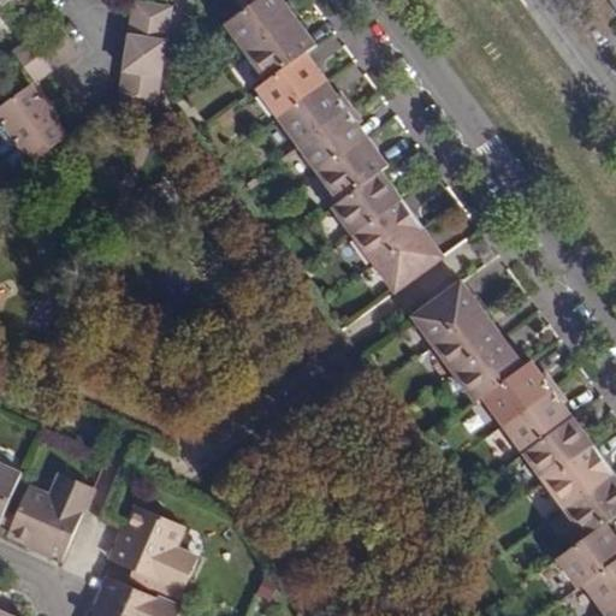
[(283,9),(276,0),(268,0),(261,5),(249,13),(231,27),(252,54),(301,21),(291,7),(289,4),(283,9)]
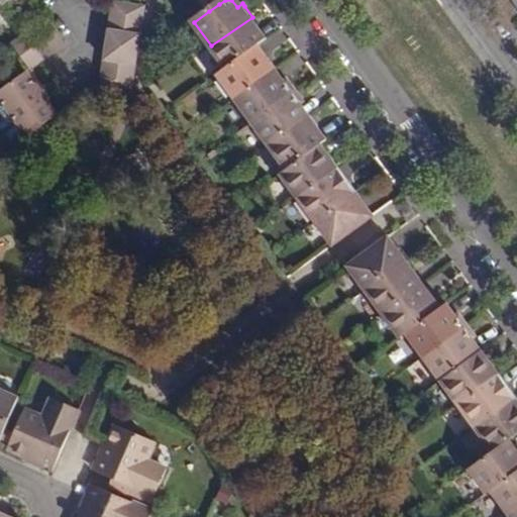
[(219,4),(216,0),(201,0),(209,11),(219,4)]
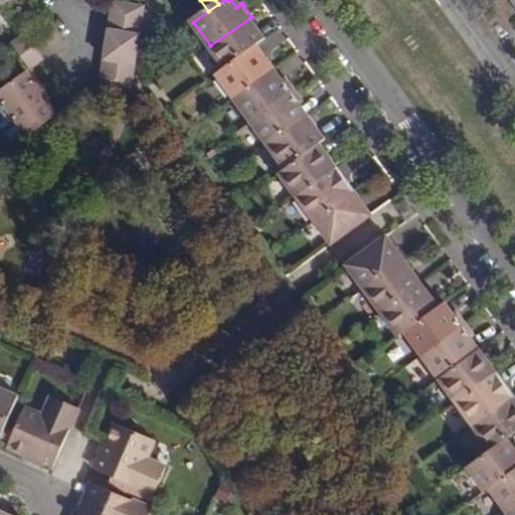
[(97,91),(128,95),(141,7),(112,3),(97,91)]
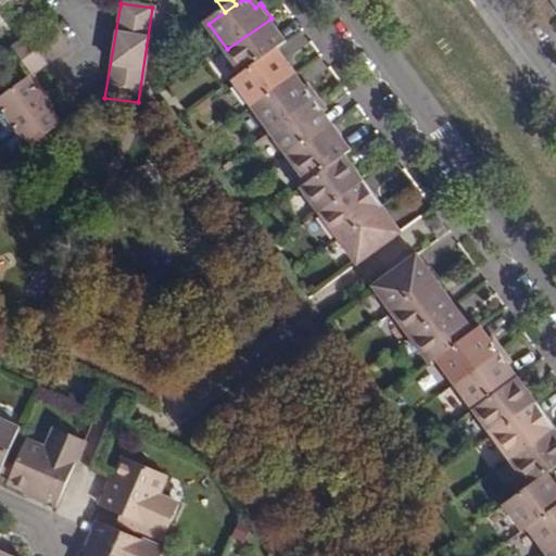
[(263,7),(272,19),(275,16),(267,3),(263,7)]
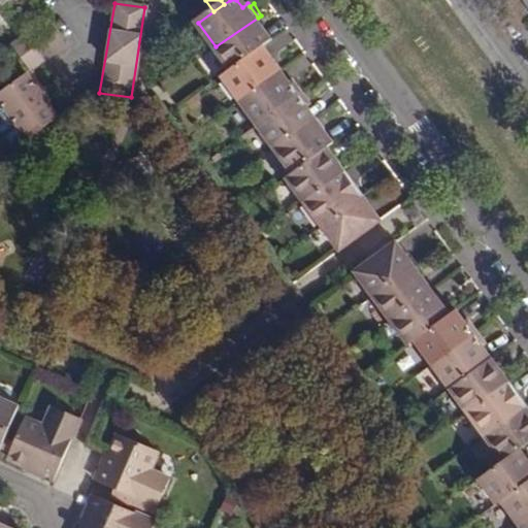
[(261,15),(258,18),(266,30),(269,27),(261,15)]
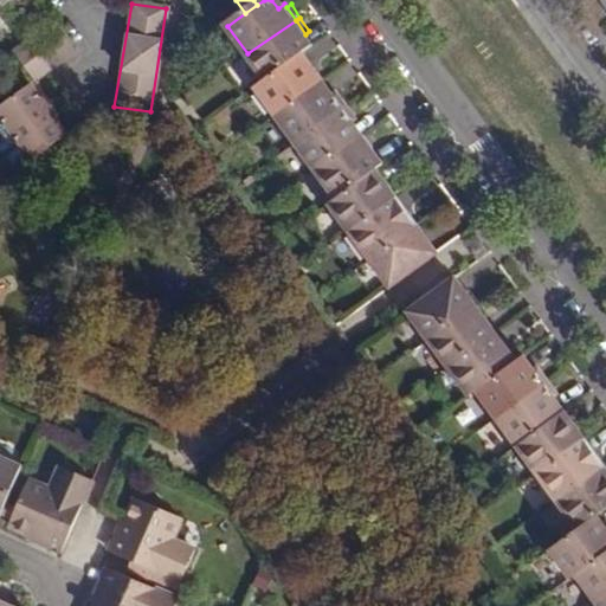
[(305,34),(296,20),(247,53),(269,83),(302,59),(307,56),(310,53),(301,40),(305,34)]
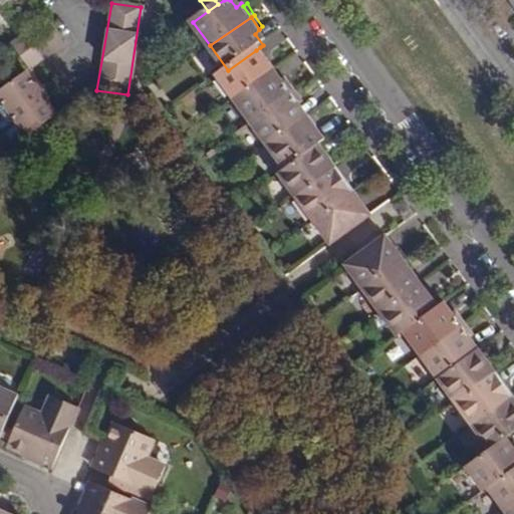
[(47,19),(22,37),(39,60),(63,42),(47,19)]
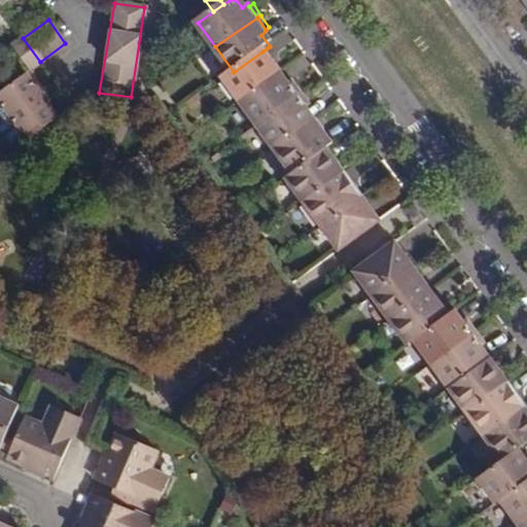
[(275,42),(266,30),(261,35),(270,46),(275,42)]
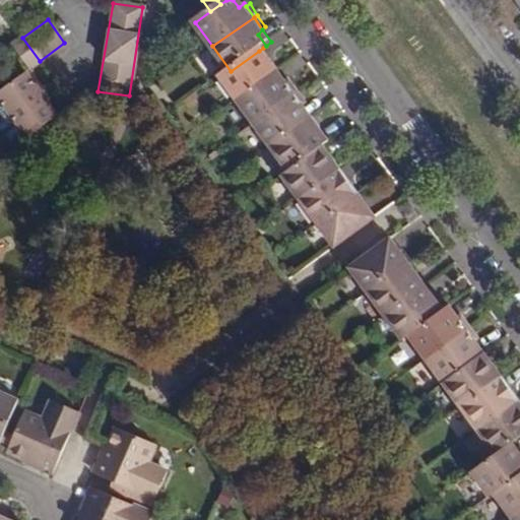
[(40,61),(22,38),(10,47),(27,70),(40,61)]
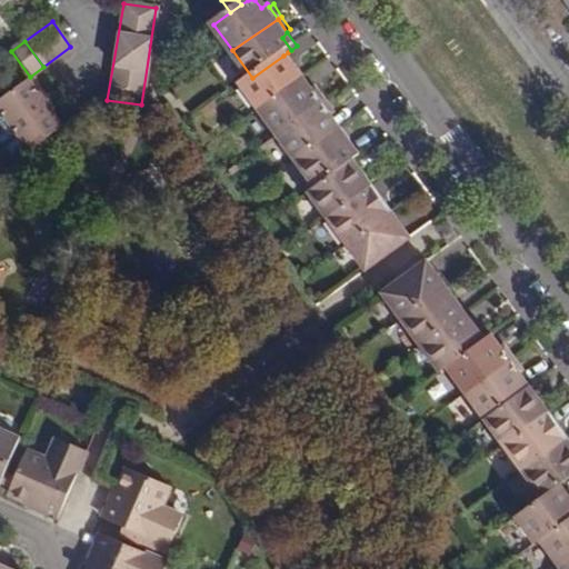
[(297,63),(288,52),(283,56),(291,68),(297,63)]
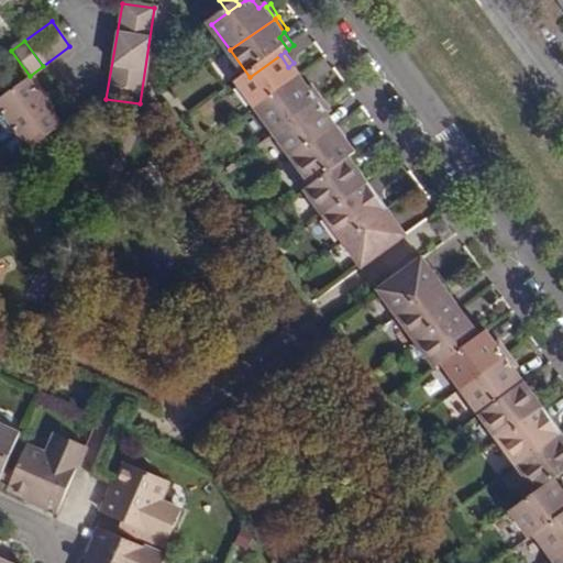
[(241,83),(260,109),(298,81),(304,77),(294,63),(288,67),(280,55),(250,77),(241,83)]
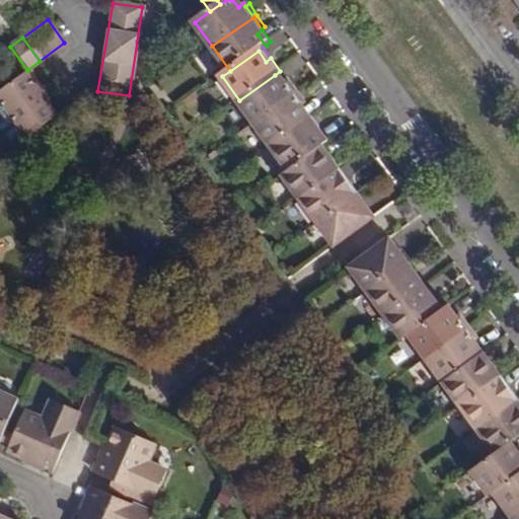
[(287,81),(280,71),(275,75),(282,84),(287,81)]
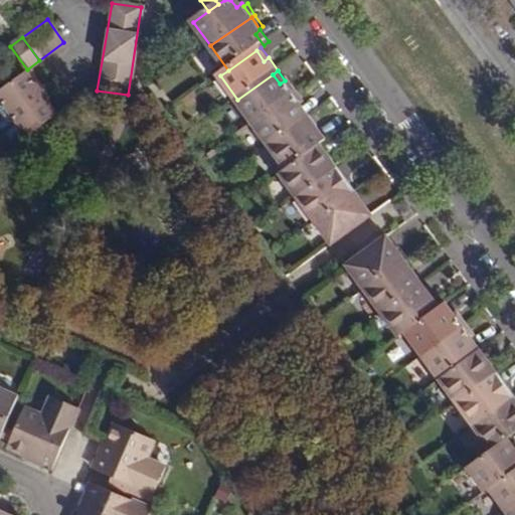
[(22,72),(0,89),(0,105),(24,139),(25,139),(55,117),(22,72)]
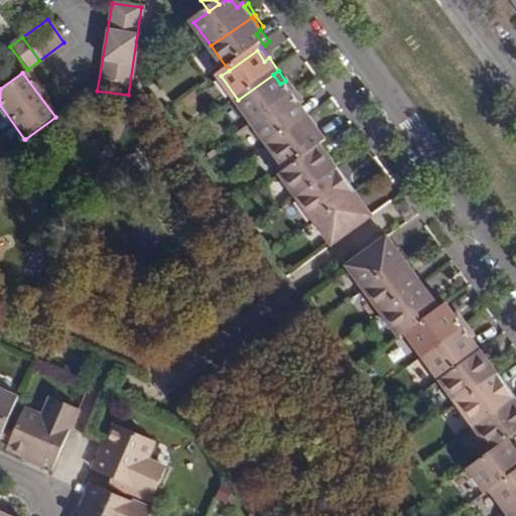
[(273,75),(238,100),(255,123),(295,94),(285,81),(280,84),(273,75)]
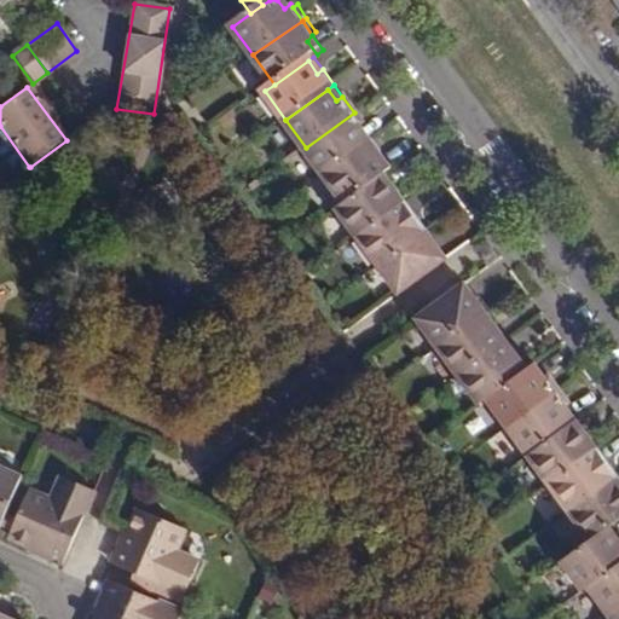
[(342,97),(354,113),(358,110),(347,94),(342,97)]
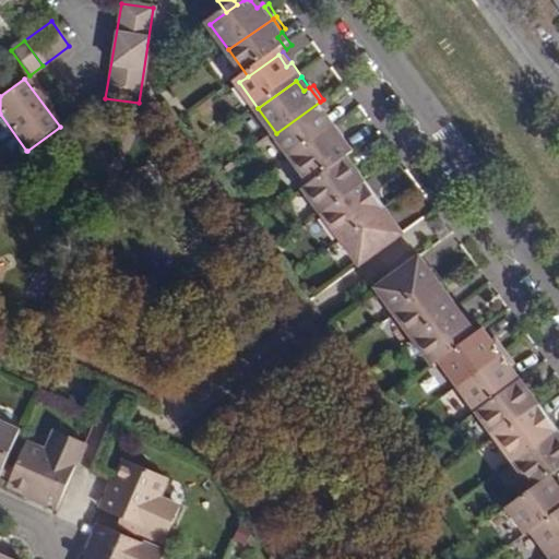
[(333,113),(323,99),(320,102),(329,115),(333,113)]
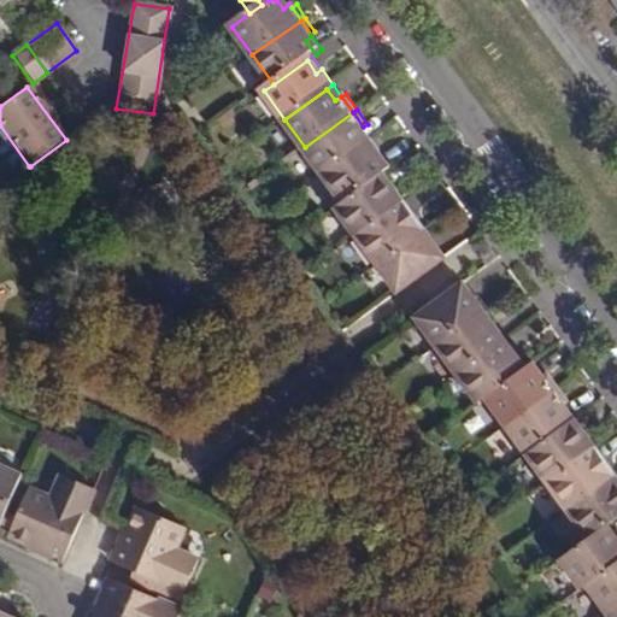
[(363,127),(353,112),(305,147),(324,174),(365,145),(357,133),(363,127)]
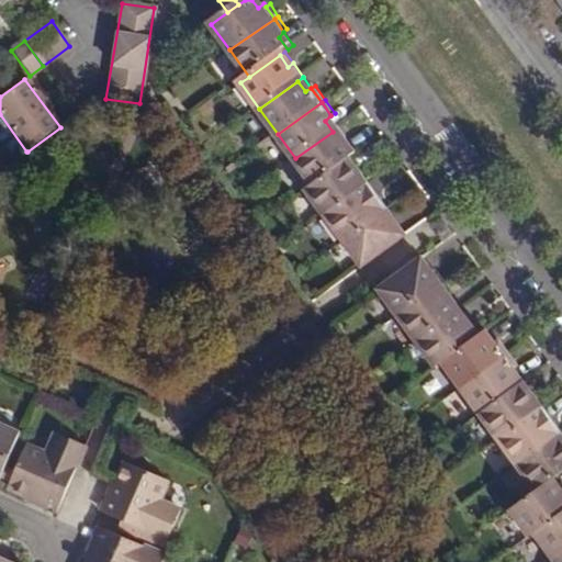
[(0,147),(2,150),(10,163),(26,152),(0,114),(0,128),(0,130),(0,147)]
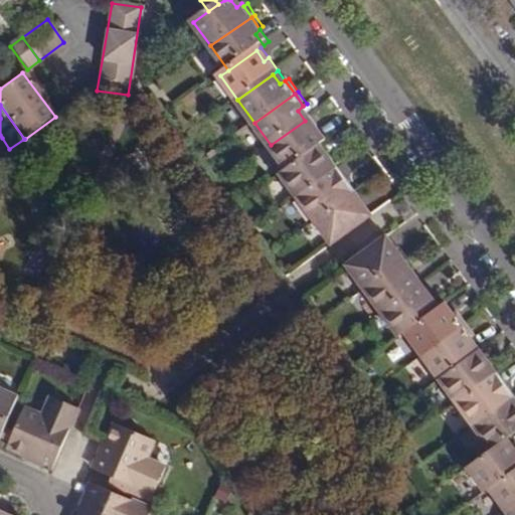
[(311,117),(303,106),(298,111),(305,121),(311,117)]
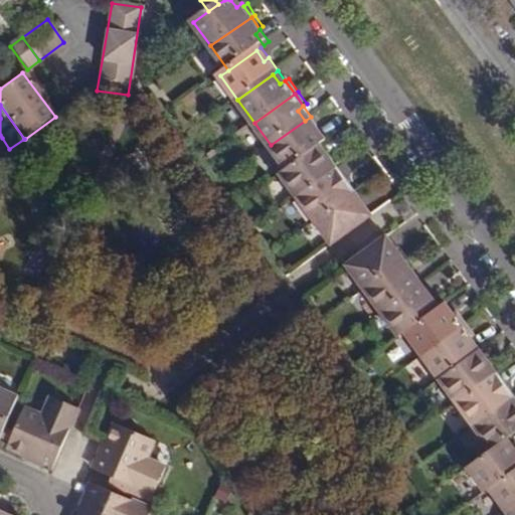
[(271,145),(288,169),(317,149),(322,145),(323,145),(315,134),(320,130),(311,117),(305,121),(271,145)]
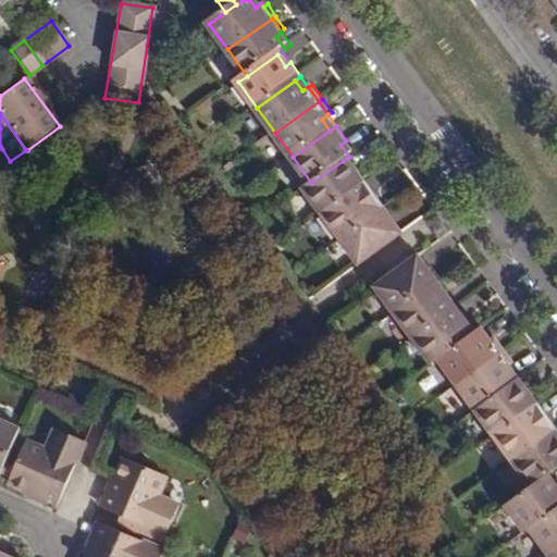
[(355,152),(346,140),(341,145),(349,157),(355,152)]
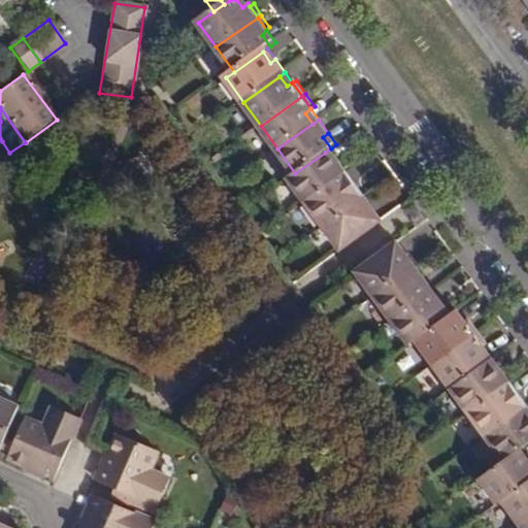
[(0,160),(10,154),(2,141),(0,142),(0,160)]
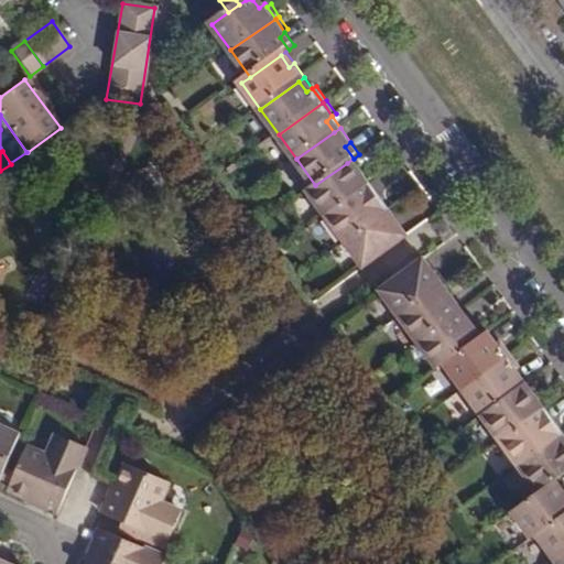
[(347,163),(366,188),(371,184),(353,159),(347,163)]
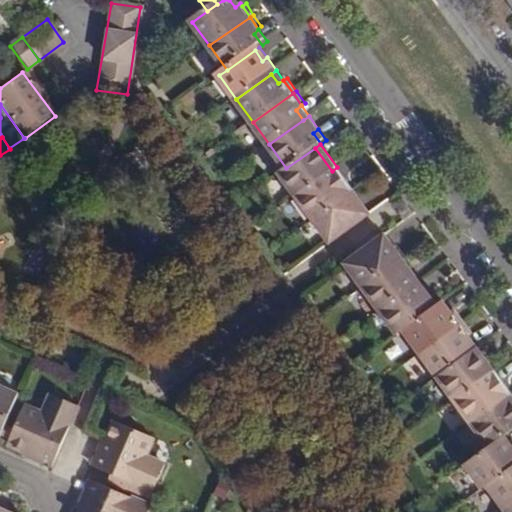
[(279,173),(296,196),(332,171),(315,148),(286,168),(279,173)]
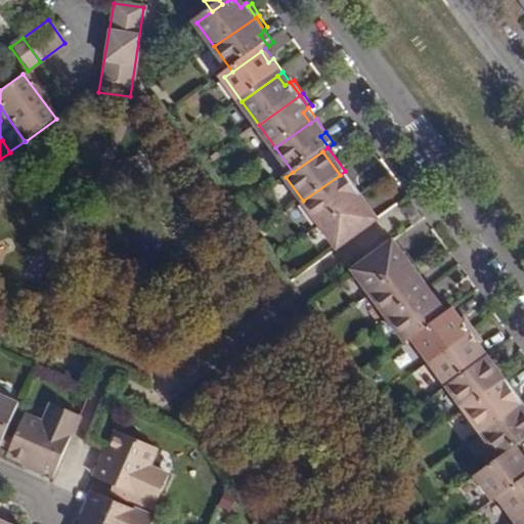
[(345,171),(340,175),(357,199),(362,195),(345,171)]
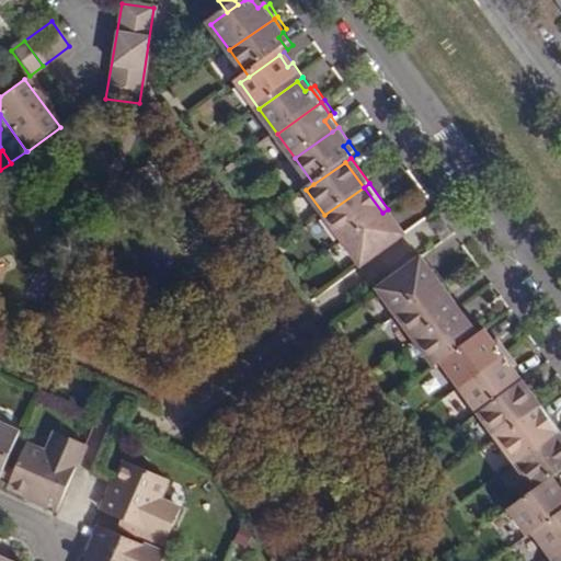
[(324,215),(343,241),(382,213),(364,187),(324,215)]
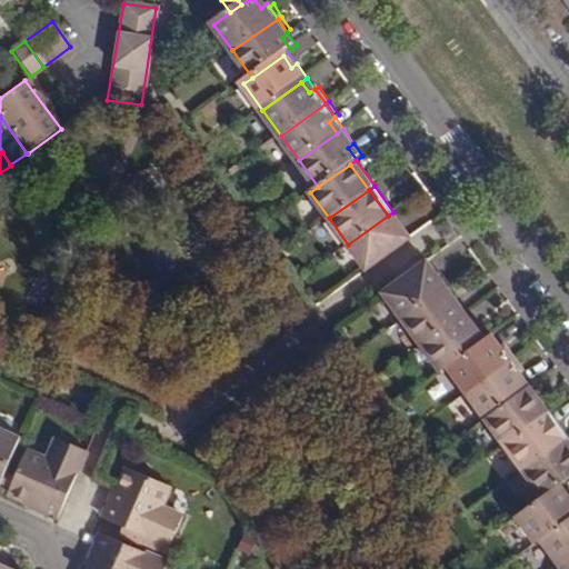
[(410,237),(393,212),(388,216),(406,241),(410,237)]
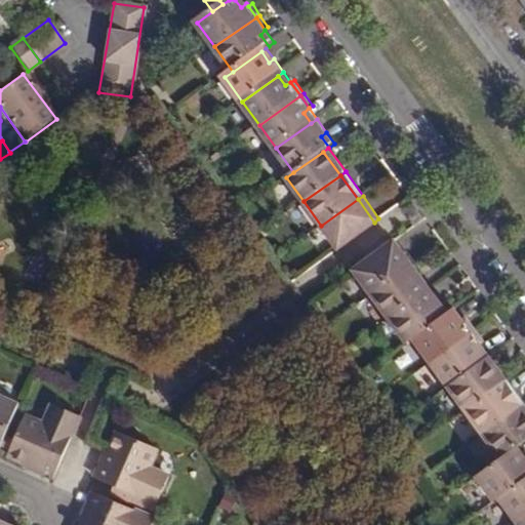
[(358,199),(321,226),(338,248),(374,223),(358,199)]
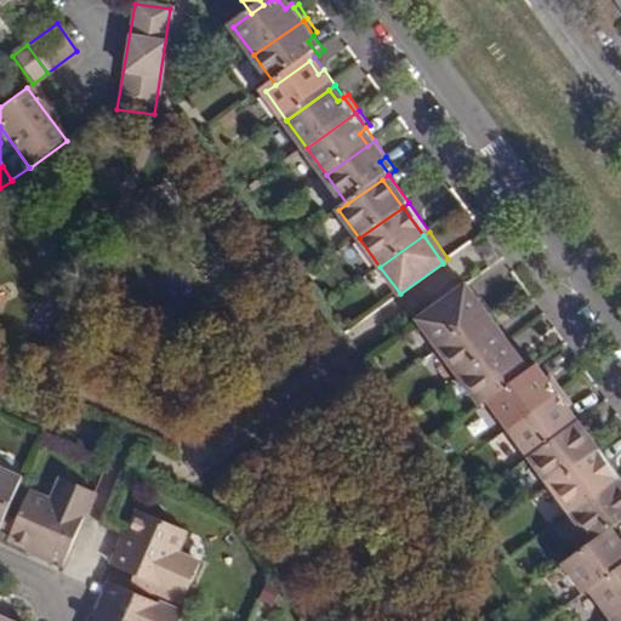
[(473,292),(468,285),(462,289),(468,297),(473,292)]
